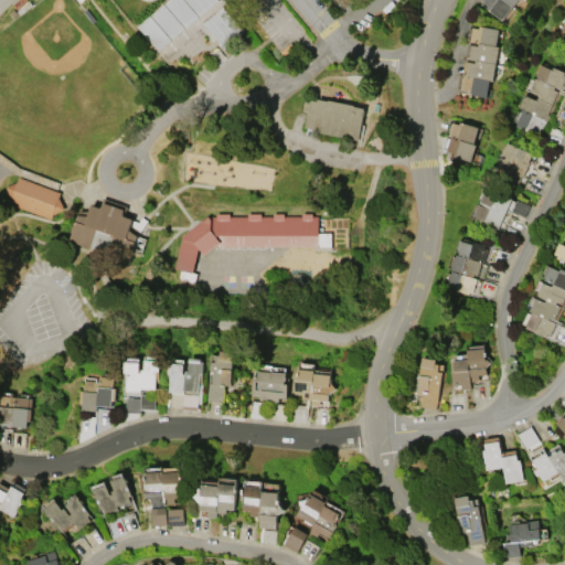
[(184,27),(164,3),(168,0),(182,0),(196,17),(184,27)]
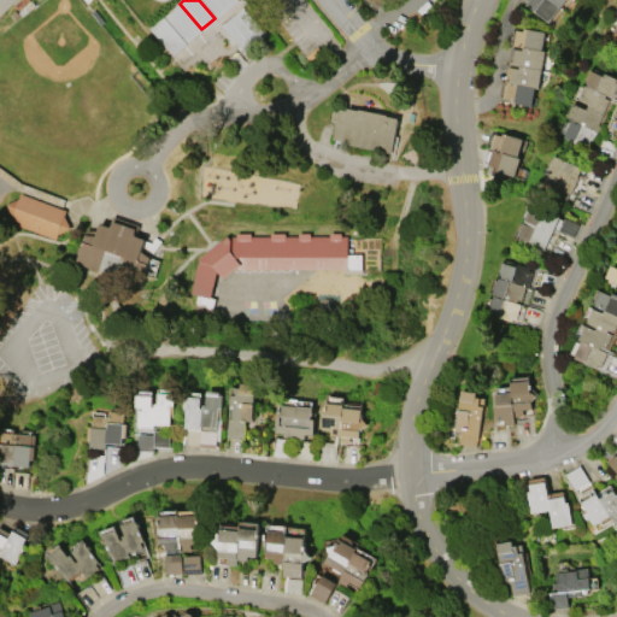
[(238,0),(217,17),(203,0),(238,0)]
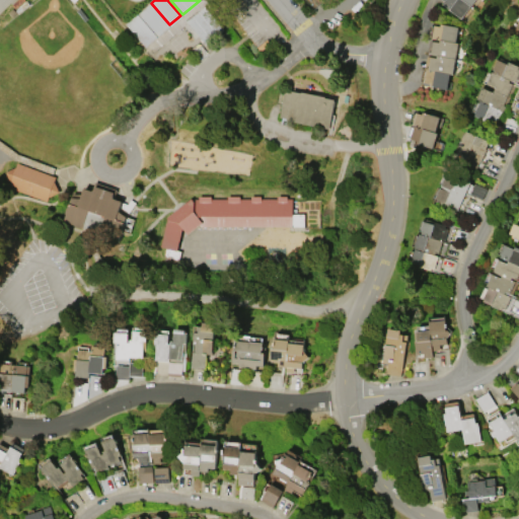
[(303,0),(311,9),(322,0),(321,0),(303,0)]
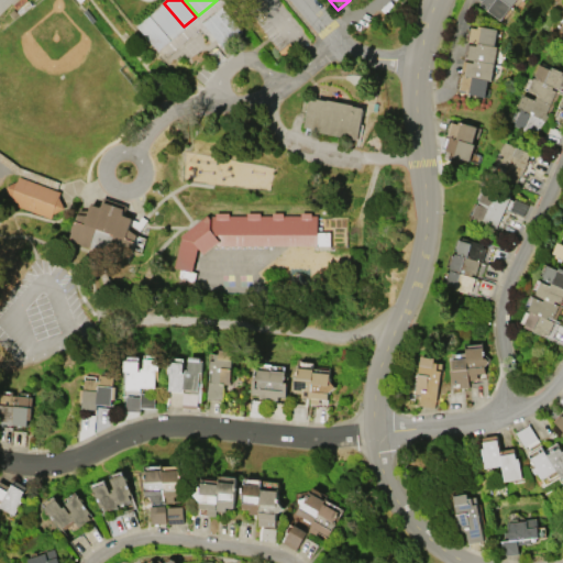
[(481,1),(481,0),(515,0),(500,20),(487,10),(489,8),(481,1)]
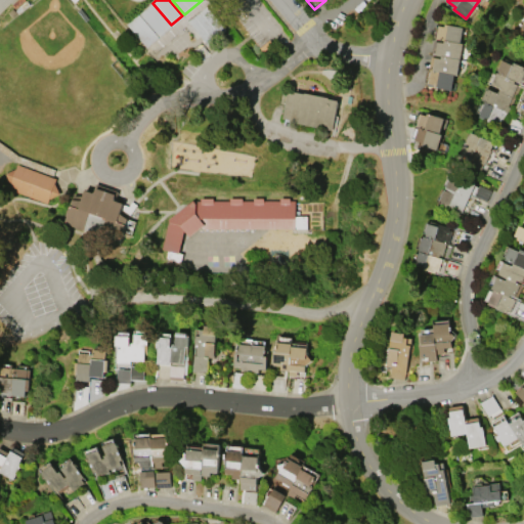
[(159,35),(140,13),(150,4),(169,27),(159,35)]
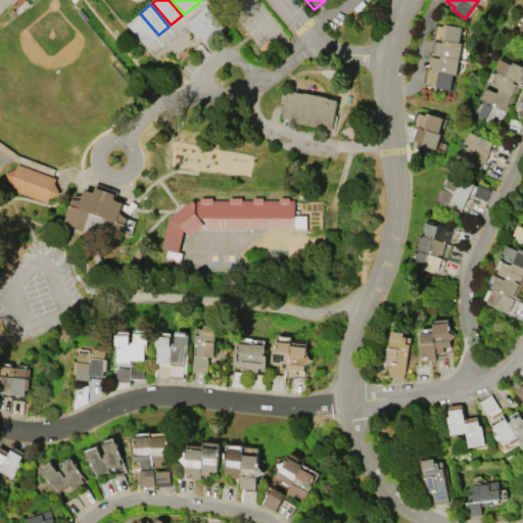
[(188,21),(205,7),(226,31),(208,46),(188,21)]
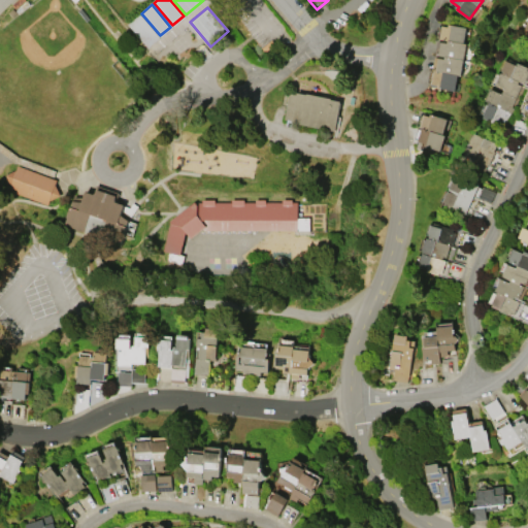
[(147,46),(128,24),(139,15),(158,38),(147,46)]
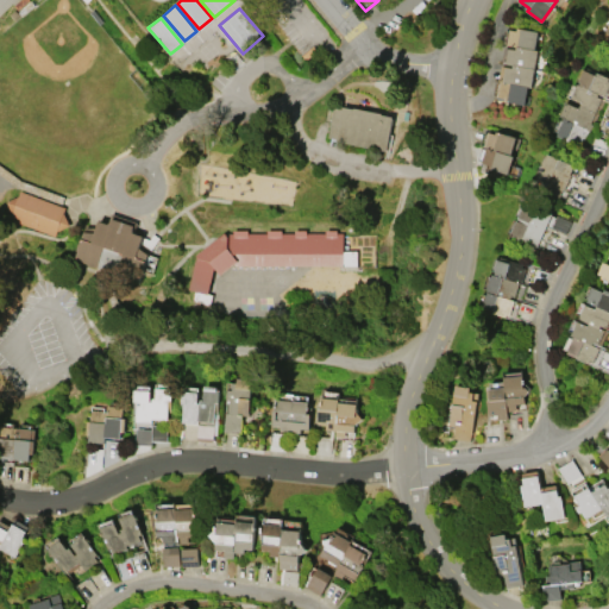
[(525,105),(508,102),(508,100),(498,98),(502,79),(501,79),(509,30),(521,32),(522,29),(539,31),(535,50),(538,50),(532,87),(528,87),(525,105)]
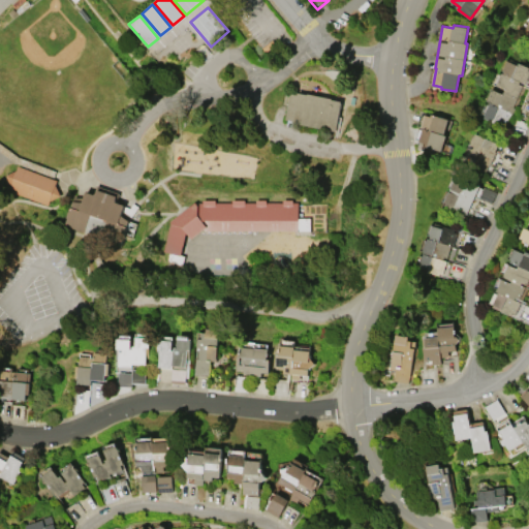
[(519,63),(528,68),(528,70),(528,76),(514,107),(516,109),(512,114),(511,114),(505,127),(484,116),(491,102),(487,100),(493,89),(503,94),(505,89),(497,85),(508,61),(518,65),(519,63)]
